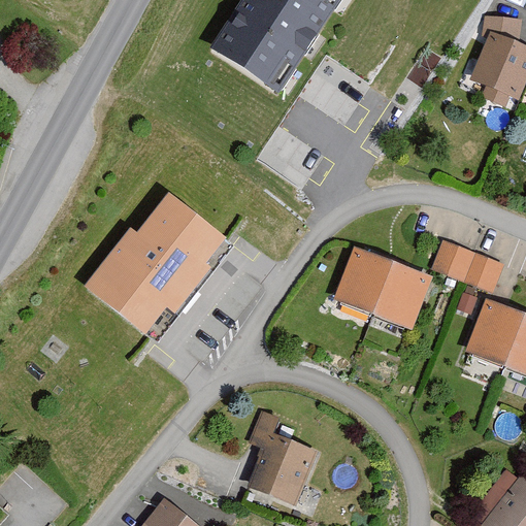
[(240,0),(209,46),(282,94),(343,0),(240,0)]
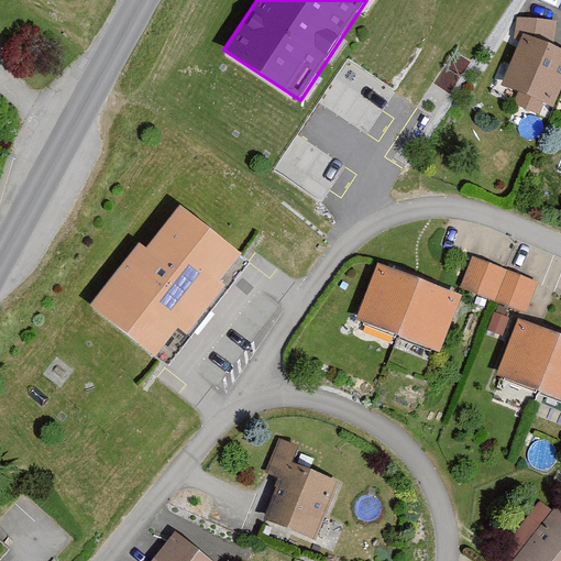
[(512,41),(518,43),(504,84),(517,89),(512,100),(537,110),(542,99),(554,105),(560,88),(560,46),(553,42),(556,21),(514,18),(512,41)]
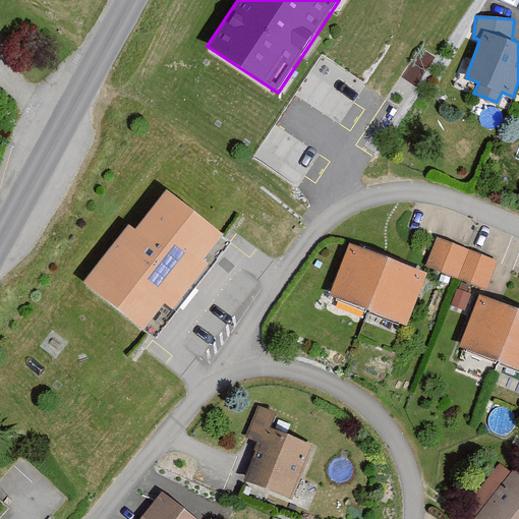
[(127,225),(82,280),(143,329),(221,233),(166,189),(133,229),(127,225)]
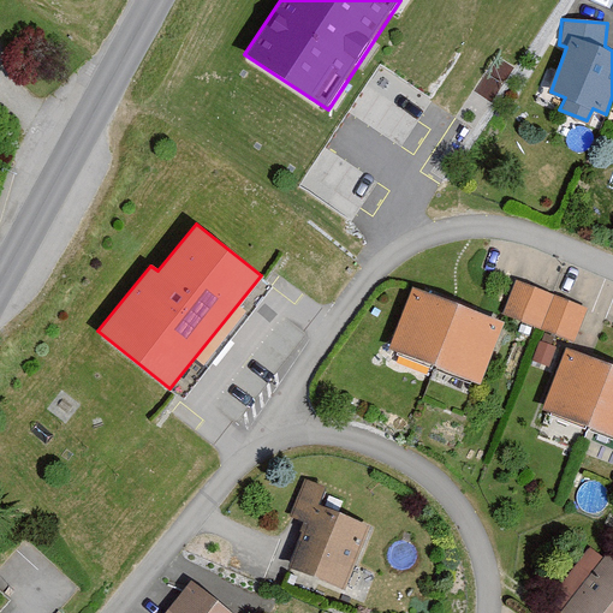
[(587,305),(516,279),(503,314),(573,340),(587,305)]
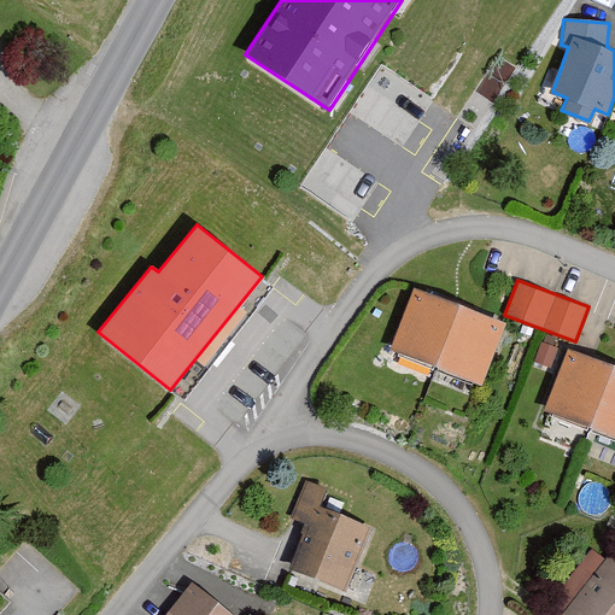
[(502,322),(411,288),(388,349),(480,382),(502,322)]
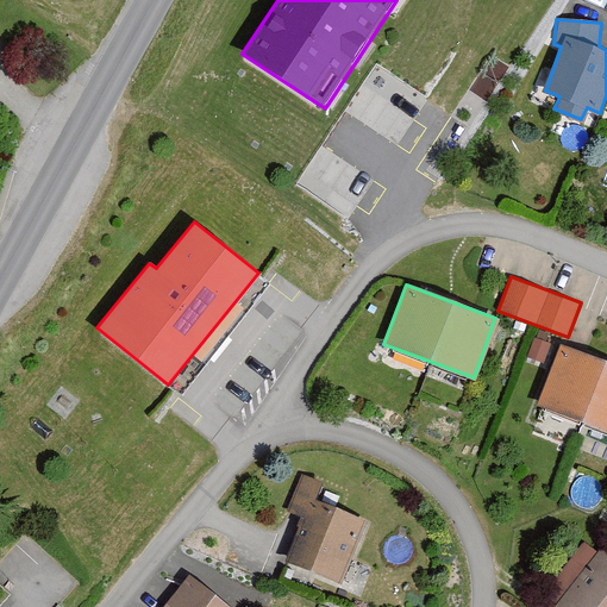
[(606,361),(568,345),(543,405),(606,431),(606,361)]
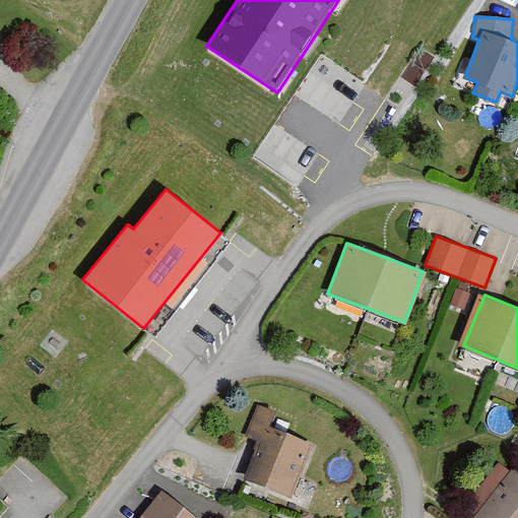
[(274,412),(255,405),(243,436),(258,442),(245,478),(292,496),(312,443),(268,427),(274,412)]
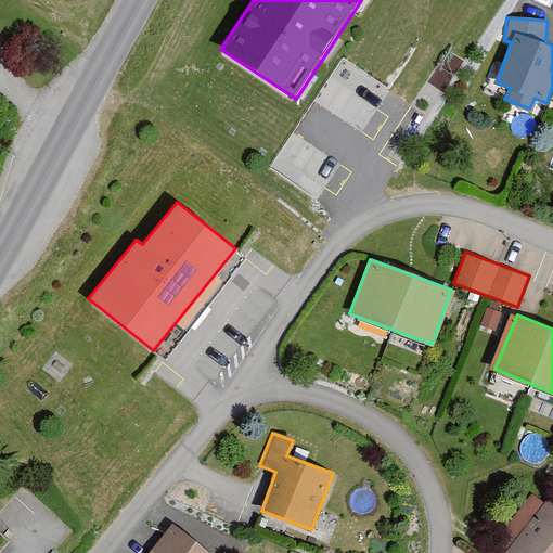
[(552,552),(552,500),(548,497),(532,516),(519,505),(491,541),(505,552),(552,552)]
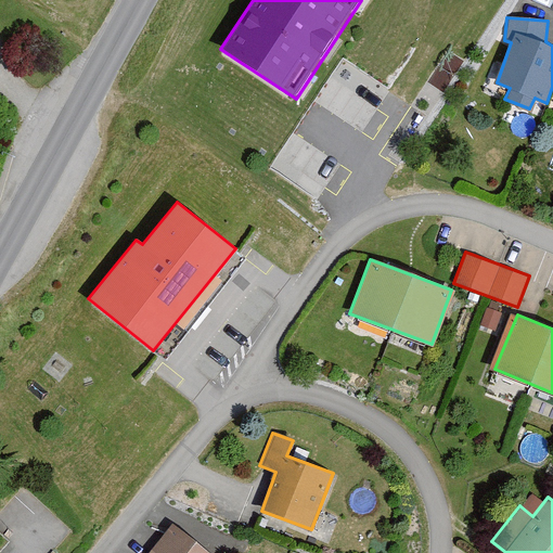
[(208,552),(172,524),(148,552),(208,552)]
